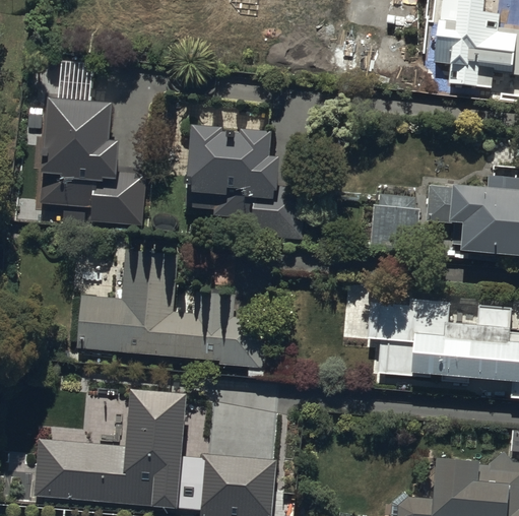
[(490,7),(456,6),(456,19),(446,19),(445,24),(437,24),(435,65),(448,66),(448,85),(492,87),(493,77),(518,77),(518,31),(499,31),(500,14),(490,14),(490,7)]
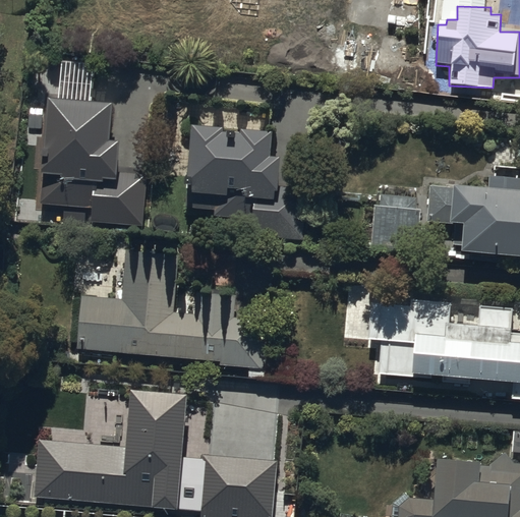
[(114,102),(47,97),(39,204),(92,208),(91,223),(141,227),(146,177),(117,175),(119,139),(111,139),(114,102)]
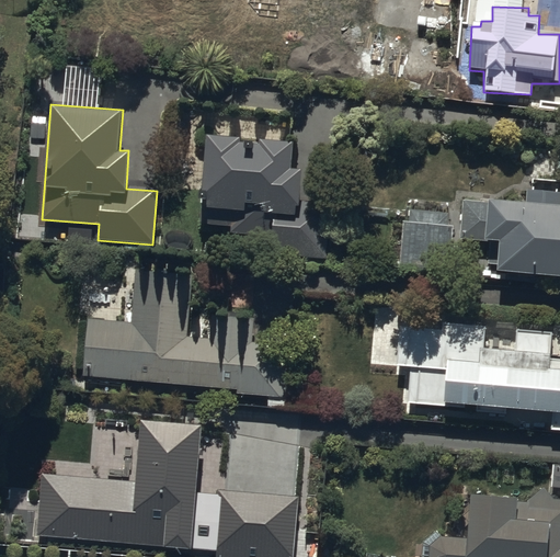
[(241,139),(241,135),(204,133),(198,226),(230,227),(230,234),(271,236),(270,253),(324,257),(327,207),(297,206),(300,166),(293,165),(295,138),(294,137),(260,136),(259,140),(241,139)]
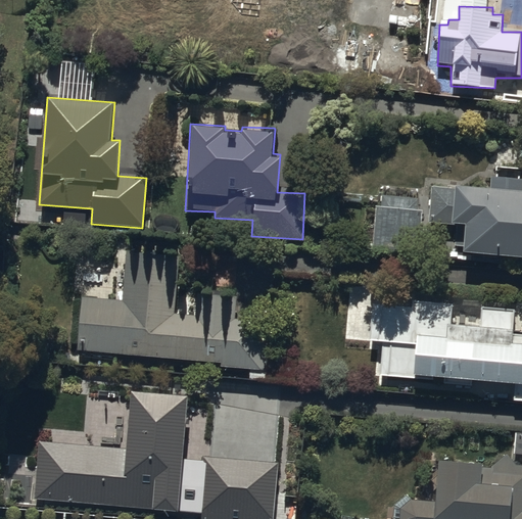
[(456,191),(431,189),(428,222),(465,225),(464,235),(456,235),(455,248),(521,252),(521,171),(491,169),(490,184),(456,182),(456,191)]
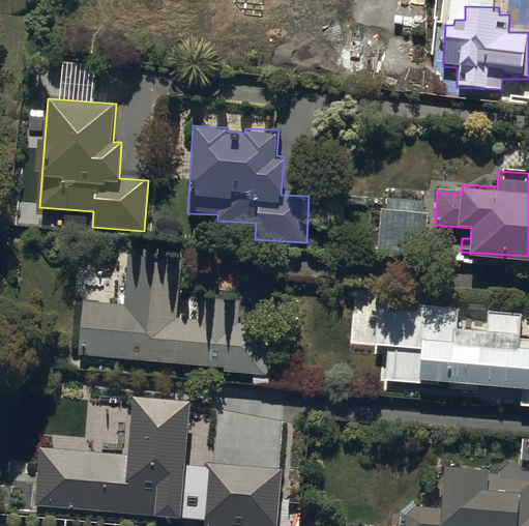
[(386,212),(380,211),(377,252),(423,255),(427,213),(422,212),(423,203),(387,201),(386,212)]
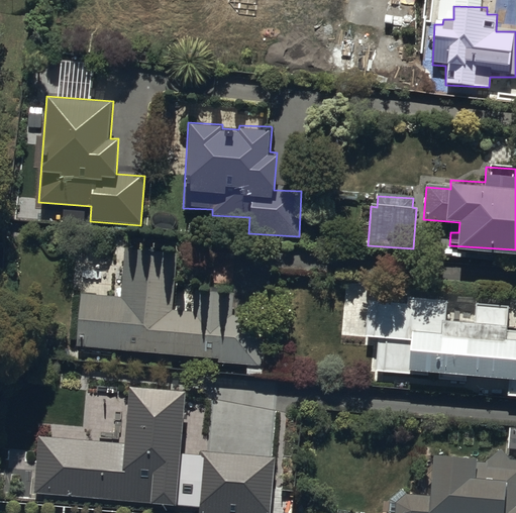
[(122,301),(79,297),(75,345),(217,360),(216,362),(261,367),(265,322),(231,318),(234,290),(193,286),(190,312),(172,310),(177,255),(126,251),(122,301)]
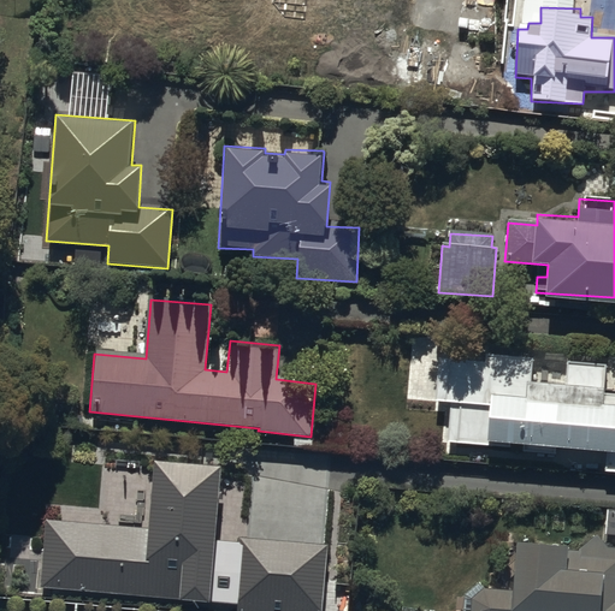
[(435,401),(449,402),(447,443),(508,446),(508,443),(521,444),(521,452),(555,455),(556,446),(609,449),(608,474),(614,474),(614,395),(603,393),(605,366),(566,363),(565,383),(533,380),(534,355),(489,353),(488,361),(438,357),(435,401)]
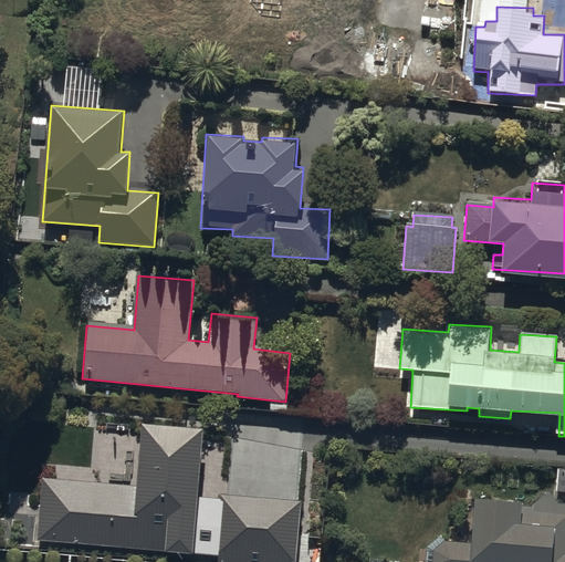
[(146,484),(38,476),(32,540),(80,543),(80,540),(143,544),(143,549),(194,553),(201,454),(148,449),(146,484)]
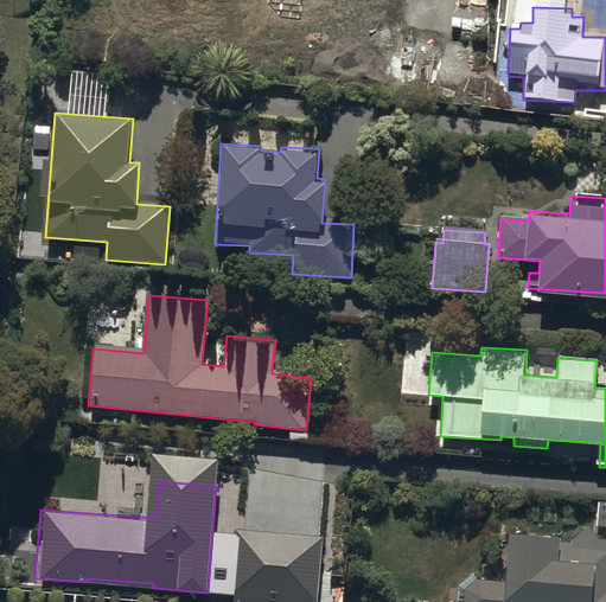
[(605,601),(605,504),(603,539),(509,532),(504,581),(474,578),(465,590),(464,601),(605,601)]
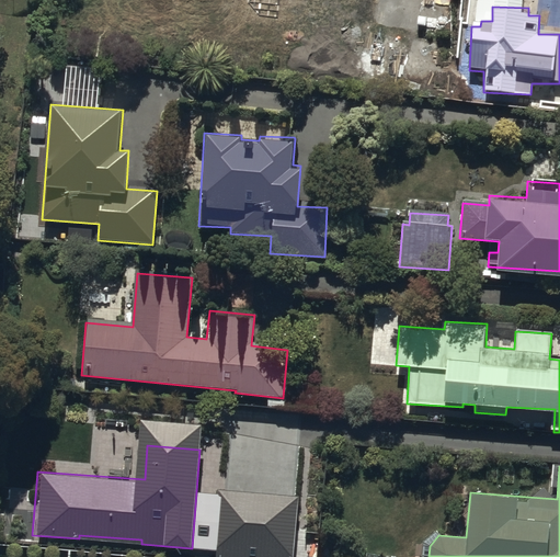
[(289,556),(295,501),(220,496),(215,556),(289,556)]
